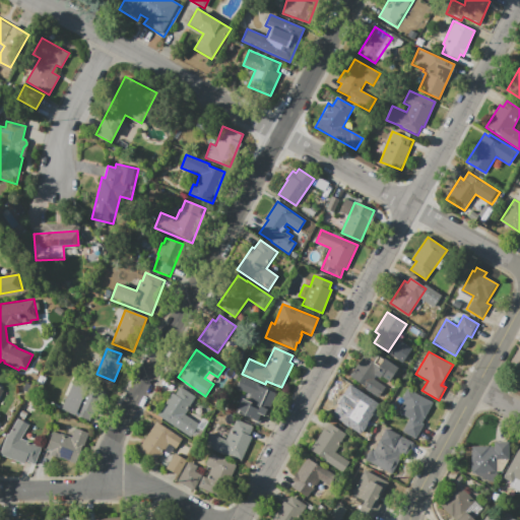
[(349,377),(364,354),(380,365),(383,359),(398,368),(389,381),(382,377),(381,379),(376,376),(374,379),(386,387),(379,398),(364,389),(366,387),(349,377)]
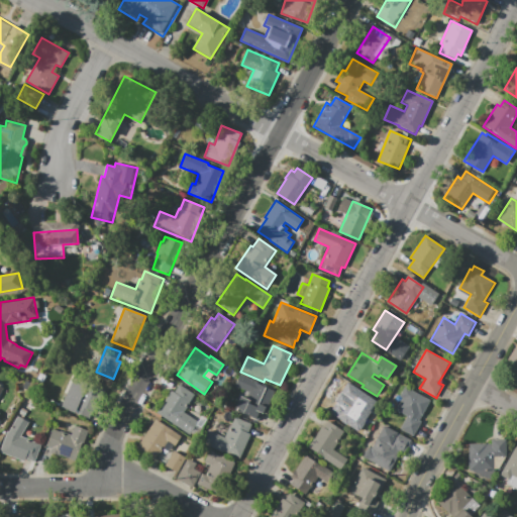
[(240,374),(262,384),(261,385),(276,392),(266,415),(263,413),(259,420),(236,410),(237,408),(235,407),(241,396),(246,398),(248,393),(234,386),(240,374)]
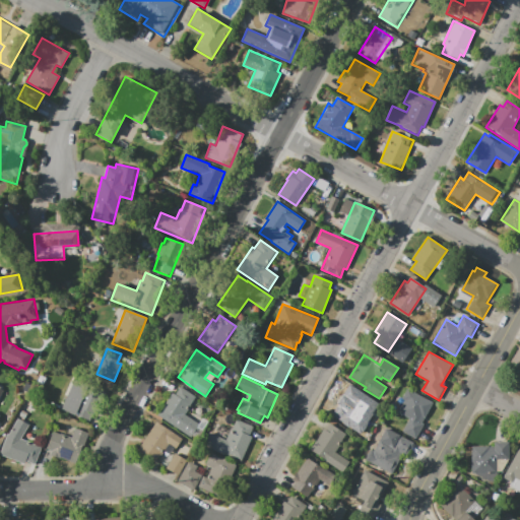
[(61,410),(73,379),(88,385),(86,392),(99,397),(89,421),(61,410)]
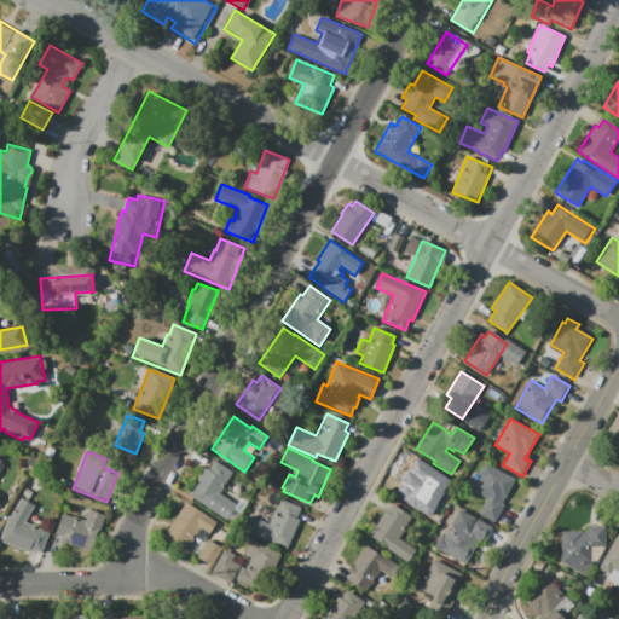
[(420,512),(394,495),(400,486),(397,484),(414,456),(437,470),(431,479),(438,484),(420,512)]
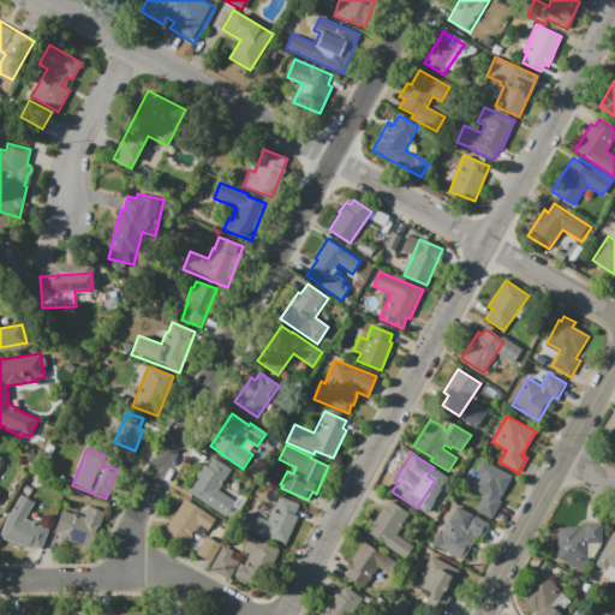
[(185,491),(204,464),(207,466),(214,458),(233,471),(220,489),(236,500),(239,494),(248,500),(234,518),(227,513),(225,518),(185,491)]
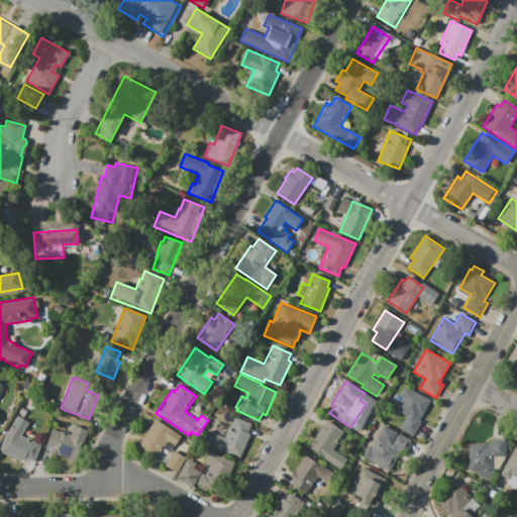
[(400,429),(407,416),(395,409),(402,398),(399,397),(406,386),(430,400),(419,421),(421,423),(413,436),(400,429)]
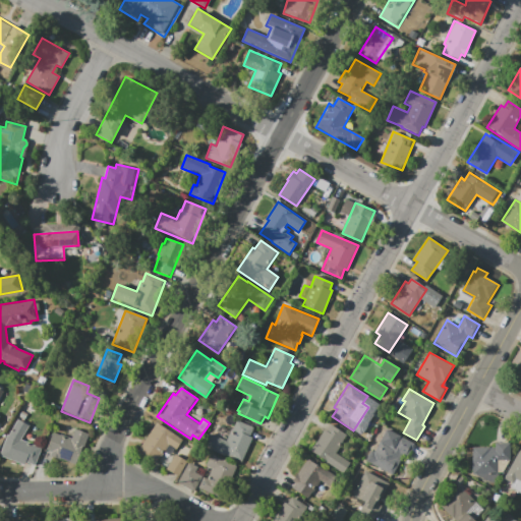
[(30,425),(21,441),(42,448),(36,465),(26,462),(24,465),(0,456),(0,453),(6,435),(9,436),(18,418),(30,425)]
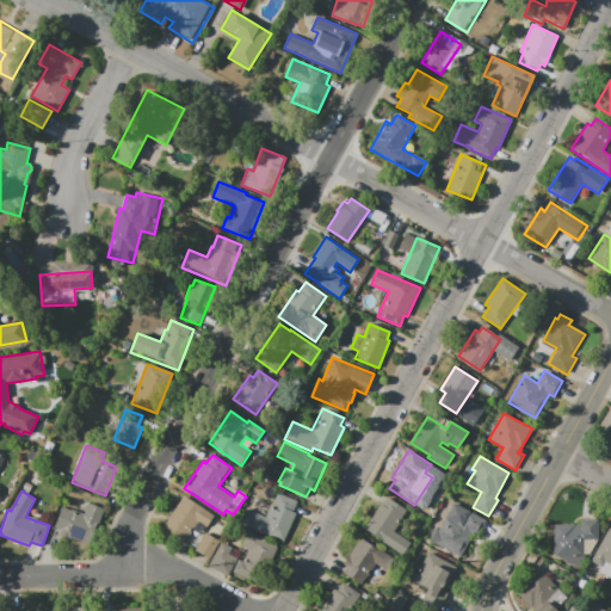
[(239,525),(247,508),(265,517),(276,493),(298,503),(294,512),(296,513),(282,544),(239,525)]
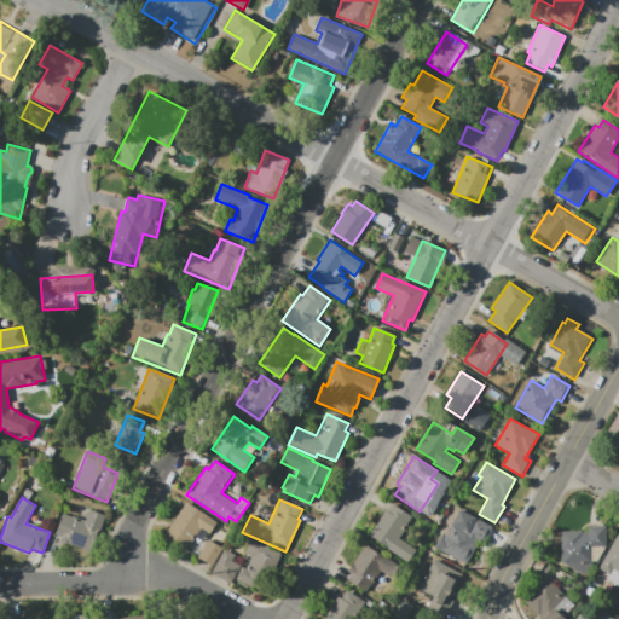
[(163,534),(186,502),(217,522),(208,534),(200,528),(185,550),(163,534)]
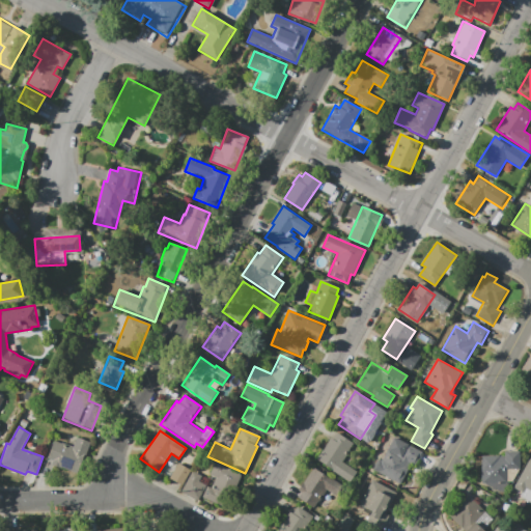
[(316,460),(331,438),(334,440),(337,434),(355,444),(343,462),(357,471),(351,482),(316,460)]
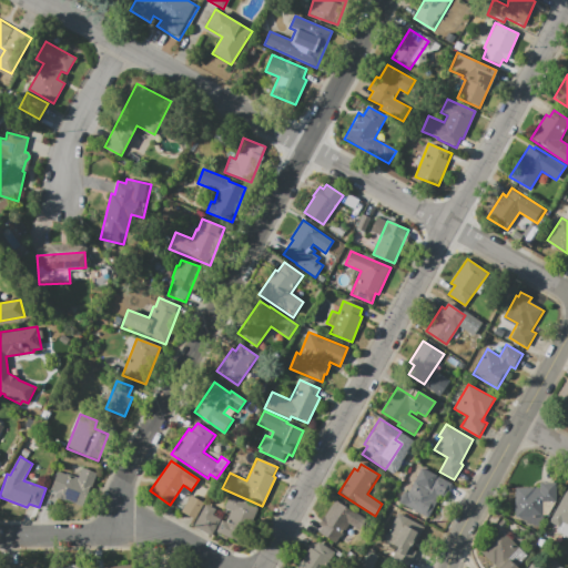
[(398,503),(405,490),(408,493),(422,467),(452,484),(444,497),(438,494),(435,499),(438,500),(427,519),(398,503)]
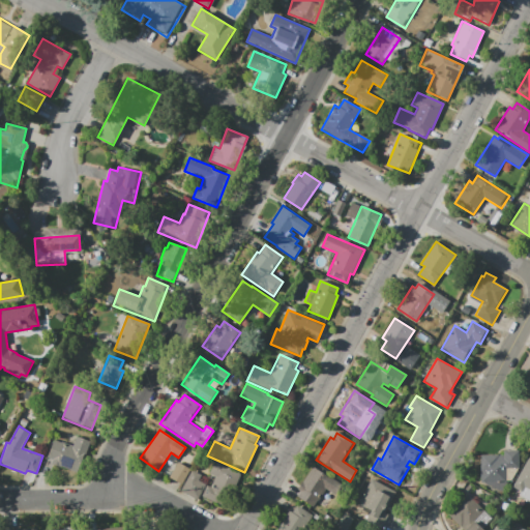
[(48,458),(54,440),(61,443),(62,442),(72,446),(77,437),(91,442),(79,474),(52,464),(53,460),(48,458)]
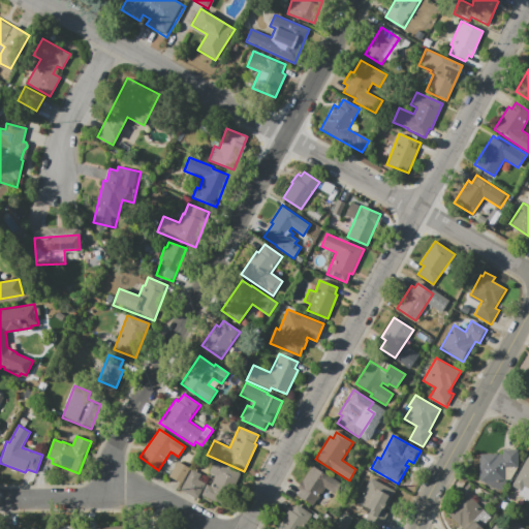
[(479,481),(479,455),(502,454),(502,449),(518,449),(519,470),(511,481),(506,481),(501,493),(479,481)]
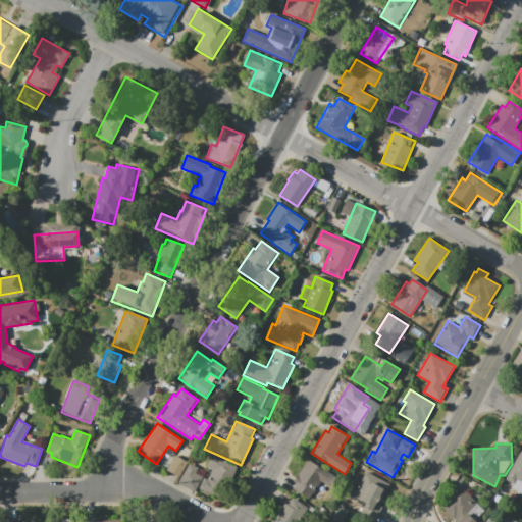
[(505,479),(520,451),(521,452),(521,482),(517,480),(515,485),(505,479)]
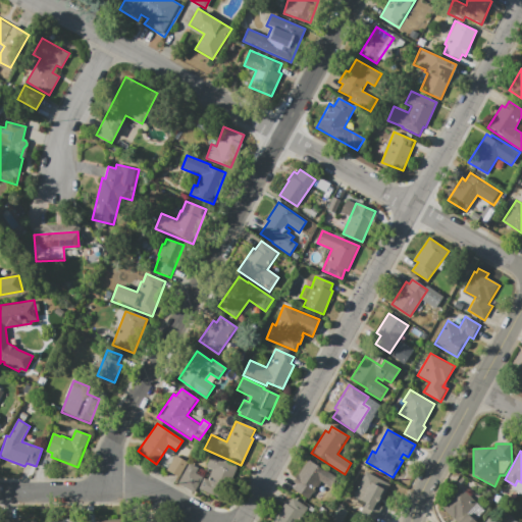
[(166,470),(174,455),(188,462),(179,477),(166,470)]
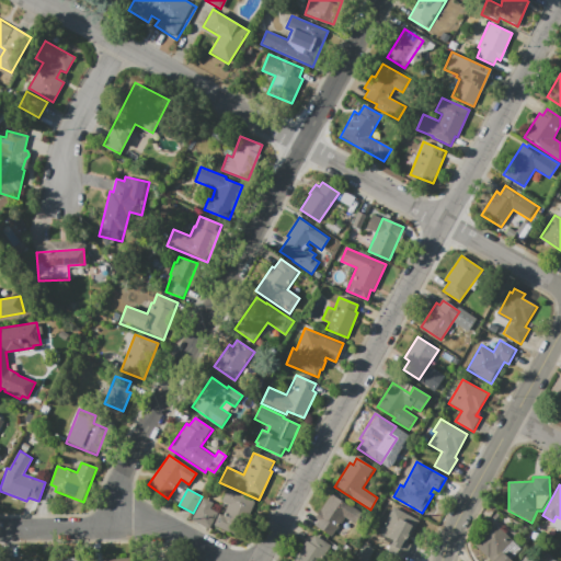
[(215,525),(225,503),(221,502),(227,490),(255,502),(240,537),(215,525)]
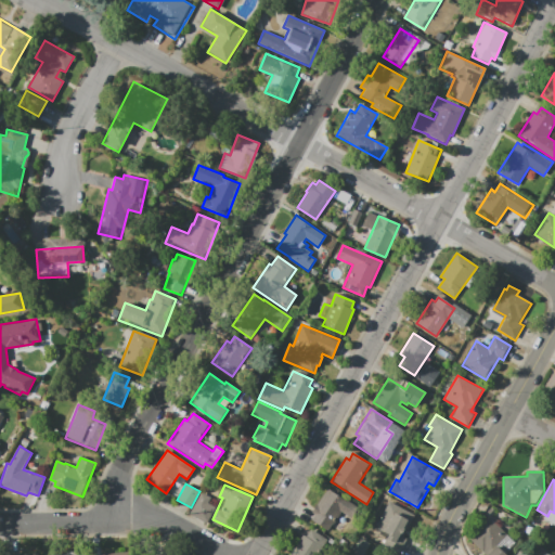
[(327,530),(309,519),(328,489),(357,506),(350,518),(341,513),(334,525),(332,523),(327,530)]
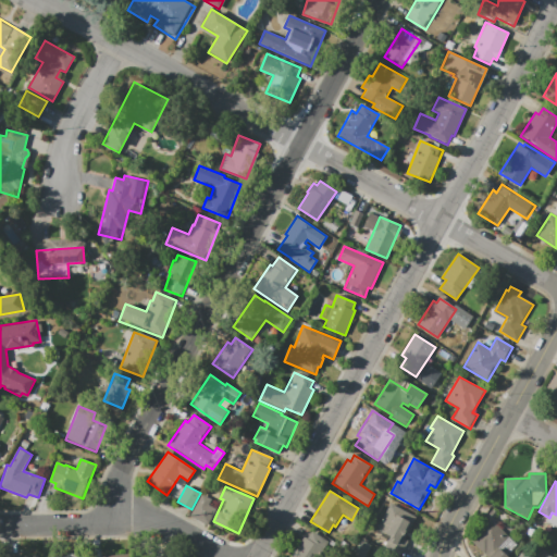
[(189,516),(201,494),(212,499),(210,505),(217,508),(208,525),(189,516)]
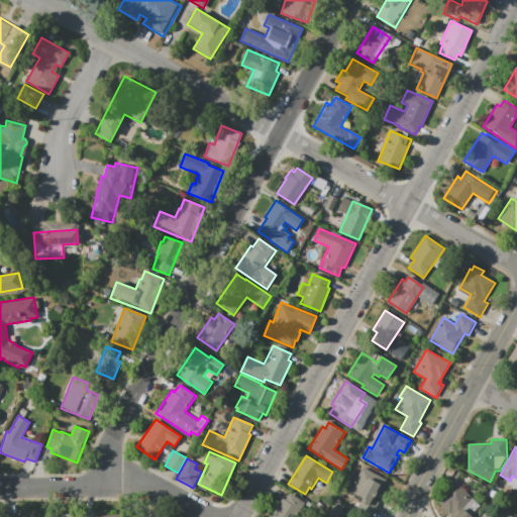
[(364,467),(387,480),(376,499),(380,502),(372,516),(356,507),(362,499),(348,492),(364,467)]
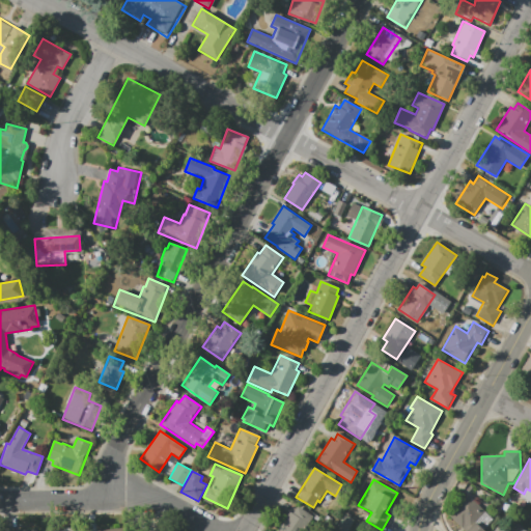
[(466,530),(448,515),(468,495),(494,519),(484,529),(486,530),(466,530)]
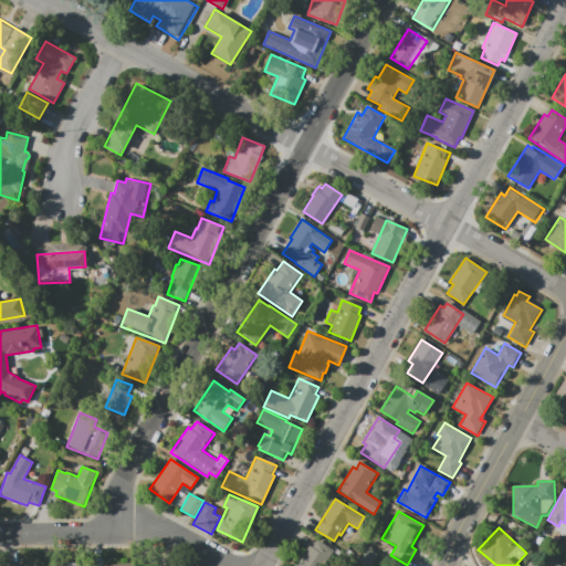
[(296,565),(310,545),(313,547),(317,540),(335,551),(324,565),(296,565)]
